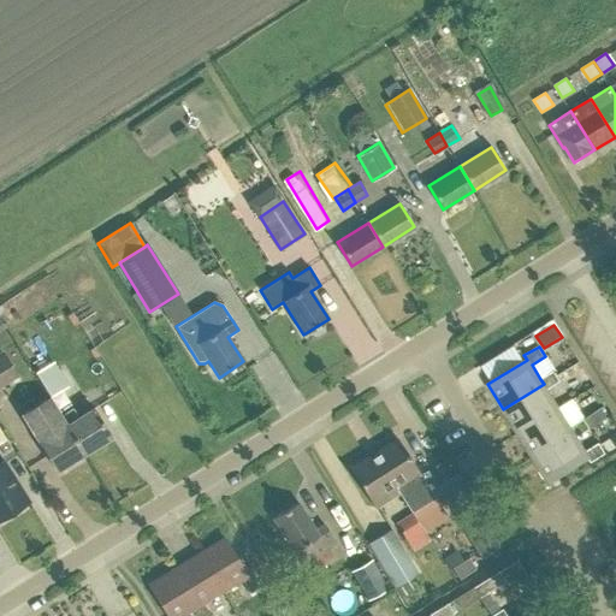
[(0,388),(18,377),(1,350),(0,351),(0,388)]
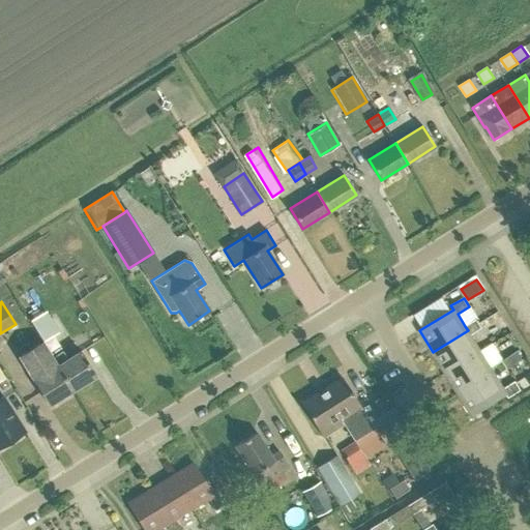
[(43,342),(59,331),(47,311),(30,321),(43,342)]
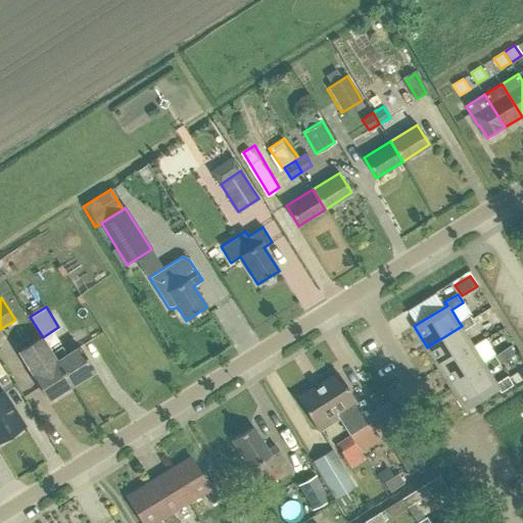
[(439,368),(474,346),(465,331),(476,324),(470,315),(459,322),(462,326),(427,347),(439,368)]
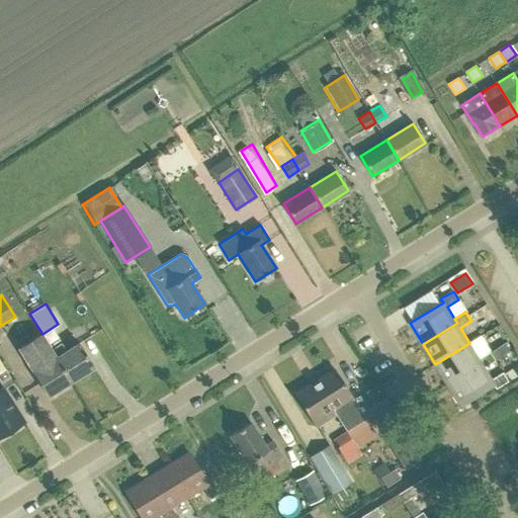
[(51,350),(51,349),(41,334),(18,348),(27,363),(34,374),(48,397),(71,381),(51,350)]
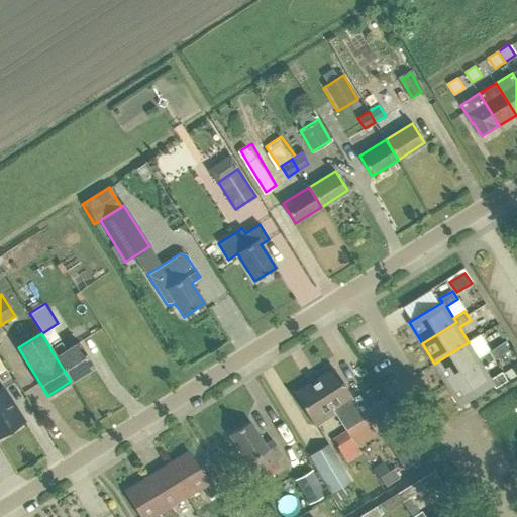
[(479,357),(490,350),(481,335),(469,342),(479,357)]
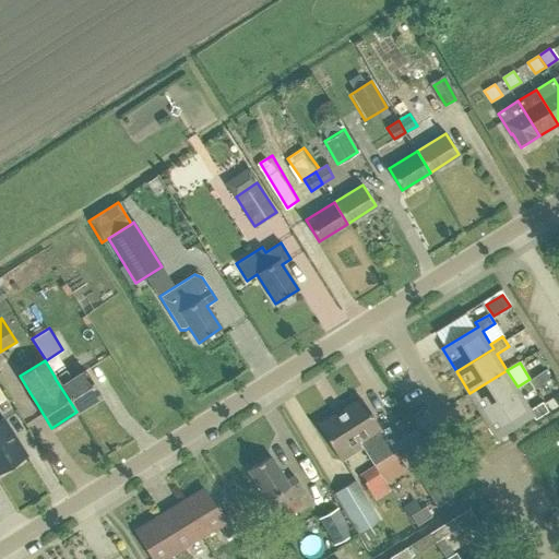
[(545,369),(530,379),(536,389),(551,379),(545,369)]
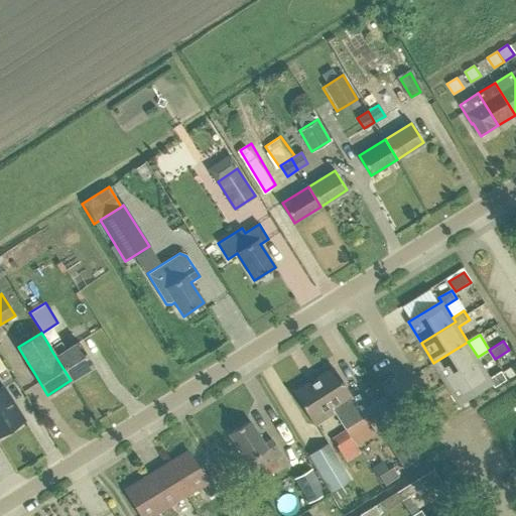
[(50,349),(71,380),(94,366),(79,342),(66,351),(60,343),(50,349)]
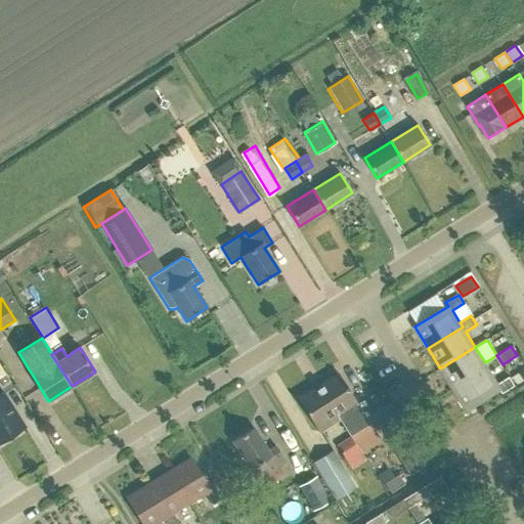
[(488,367),(491,372),(503,364),(496,355),(485,362),(475,347),(440,368),(453,389),(488,367)]
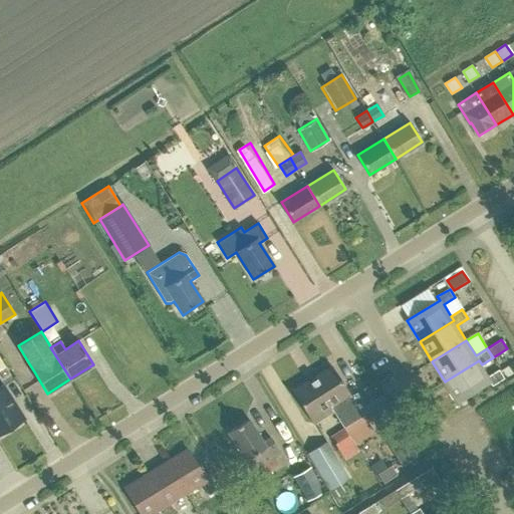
[(489,375),(482,364),(479,360),(445,381),(458,403),(491,382),(493,386),(505,377),(500,368),(489,375)]
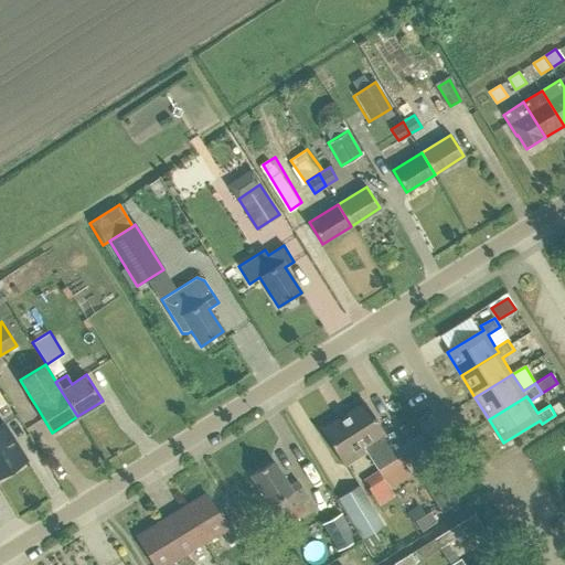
[(366,452),(377,471),(380,473),(402,459),(364,402),(343,416),(366,452)]
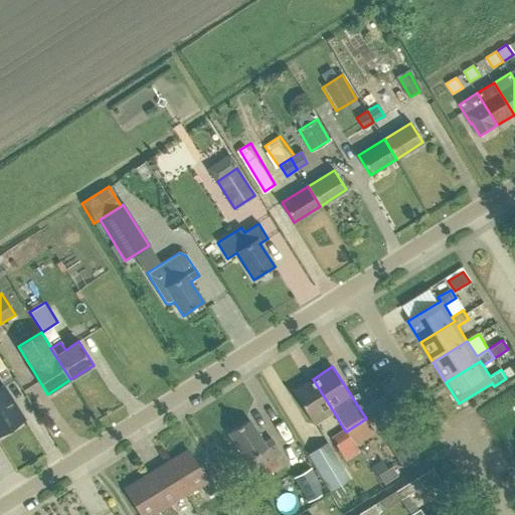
[(514,371),(512,366),(504,370),(509,378),(514,374),(514,371)]
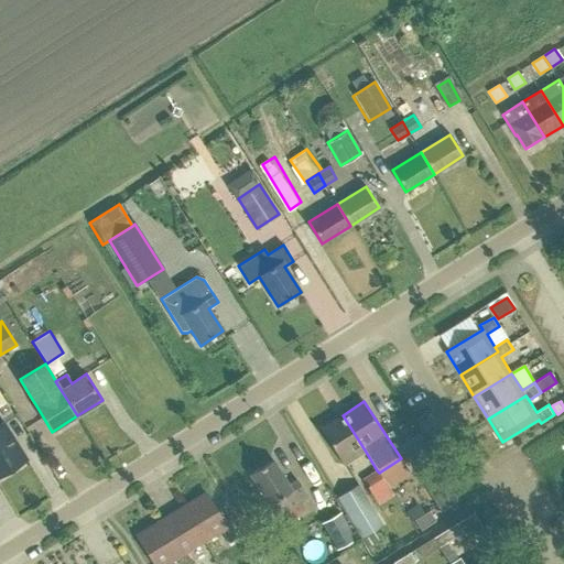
[(344,465),(366,452),(343,415),(321,430),(344,465)]
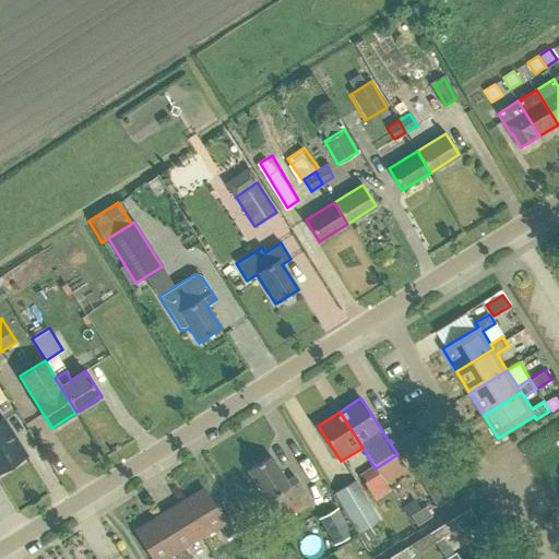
[(0,420),(0,470),(24,455),(1,419),(0,420)]
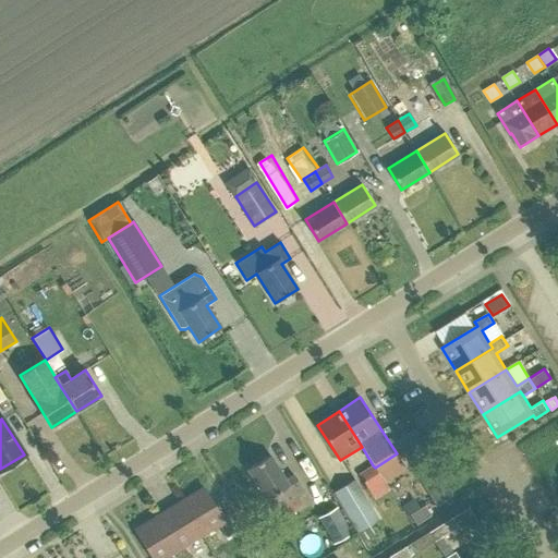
[(414,429),(405,435),(428,472),(419,478),(435,505),(448,496),(453,493),(438,466),(414,429)]
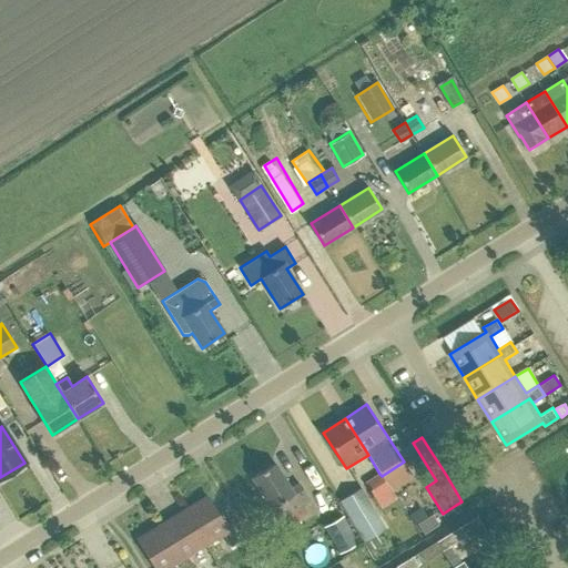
[(292,488),(275,463),(252,478),(271,509),(272,509),(279,520),(310,500),(300,484),(292,488)]
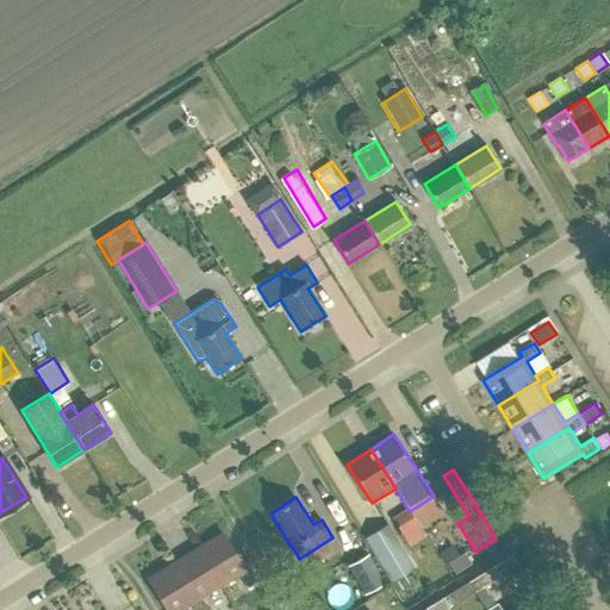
[(404,535),(418,526),(410,511),(408,509),(393,518),(404,535)]
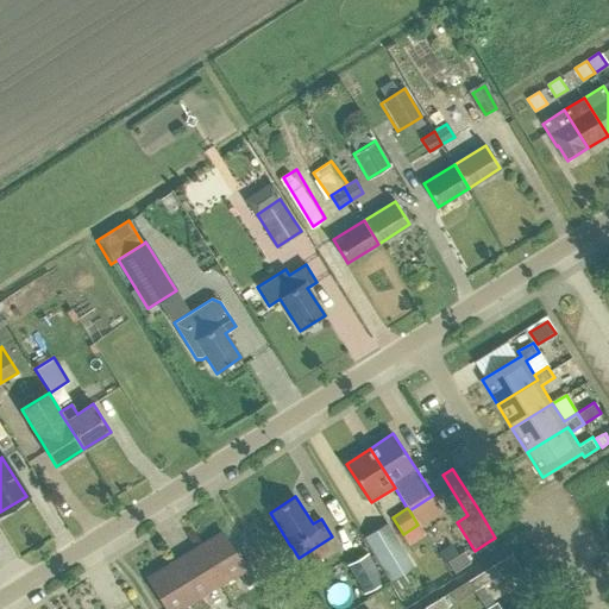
[(390,581),(414,567),(387,522),(364,535),(390,581)]
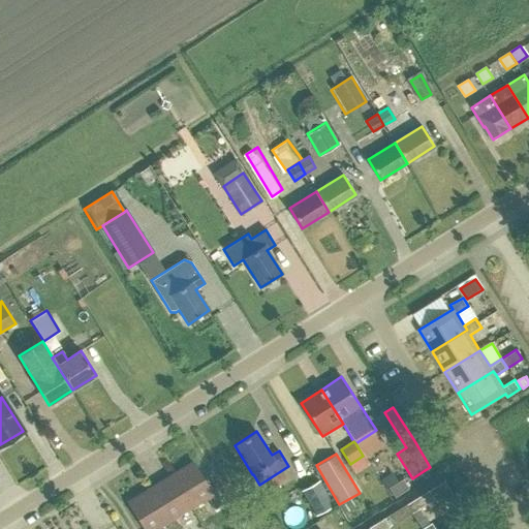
[(170,475),(191,508),(208,498),(215,509),(223,503),(216,491),(212,494),(192,462),(170,475)]
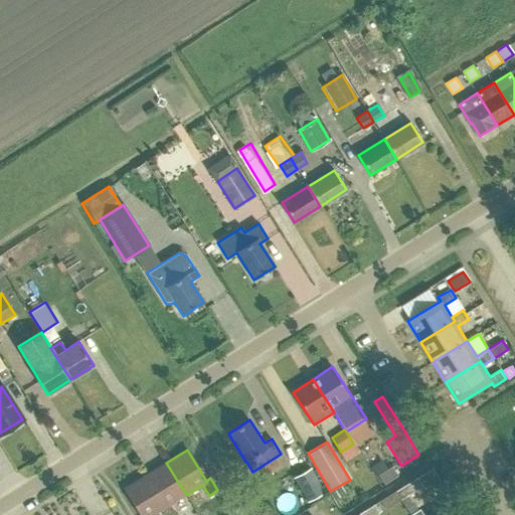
[(374,477),(385,470),(379,460),(368,468),(374,477)]
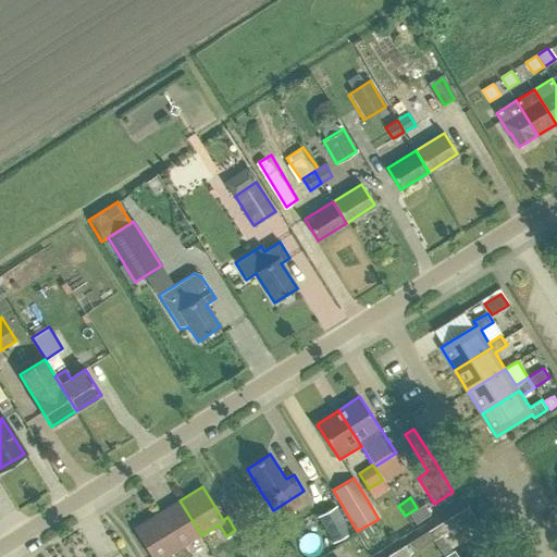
[(190,556),(184,546),(201,535),(180,500),(158,514),(178,548),(174,552),(177,556),(190,556)]
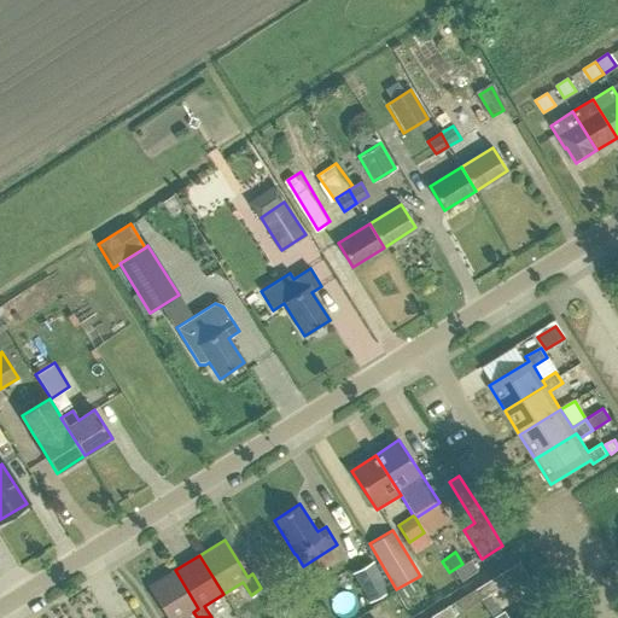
[(453,571),(460,582),(477,571),(470,560),(453,571)]
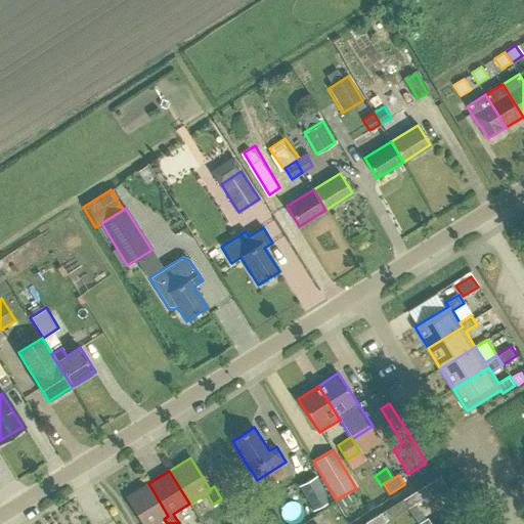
[(298,487),(313,511),(331,500),(314,477),(298,487)]
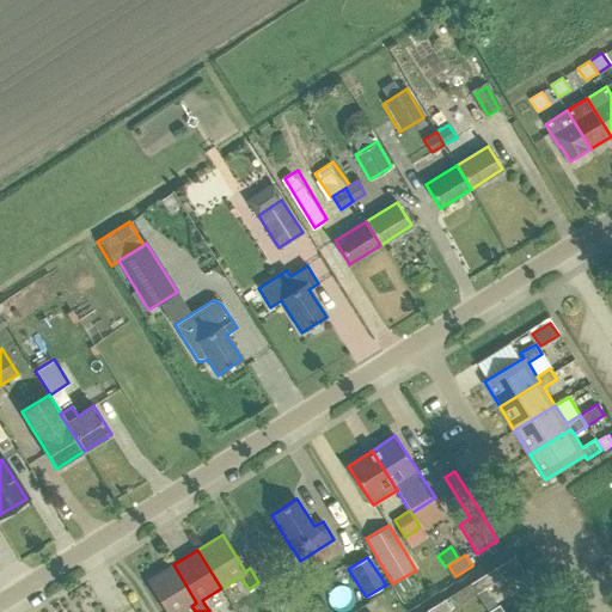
[(181,611),(191,606),(196,603),(173,564),(147,580),(166,611),(181,611)]
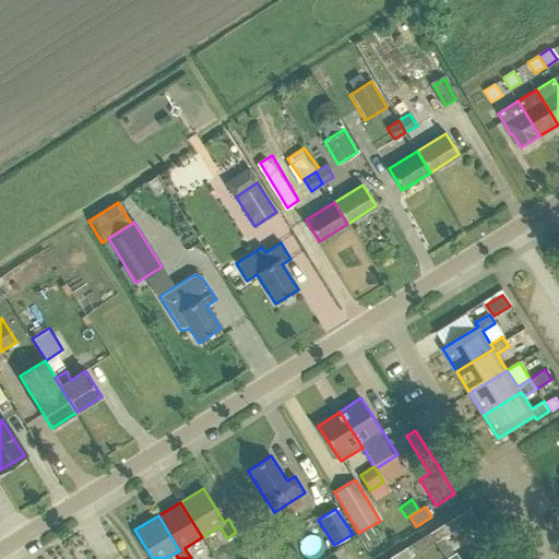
[(441,537),(458,527),(452,518),(436,528),(441,537)]
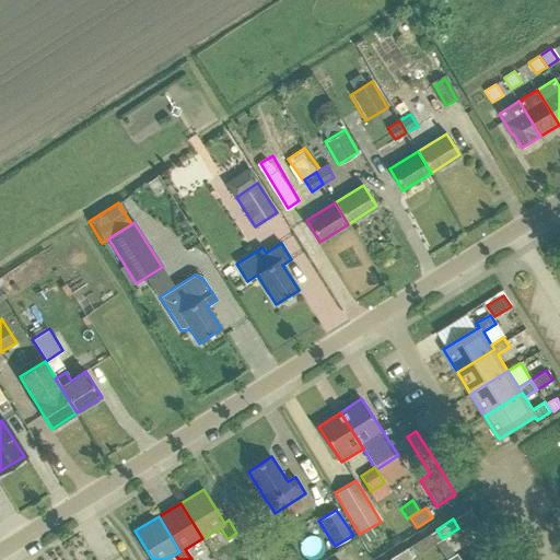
[(375,537),(370,528),(359,535),(363,544),(375,537)]
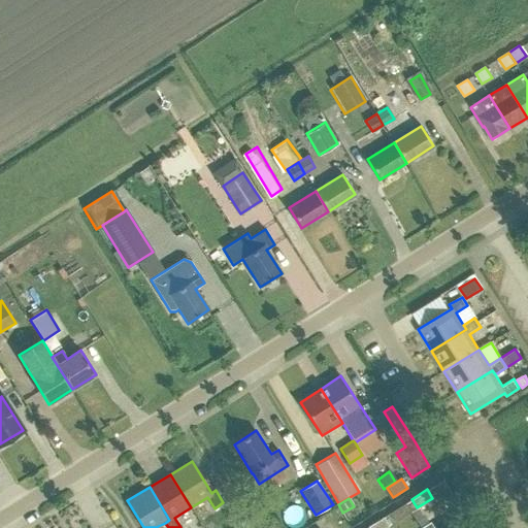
[(395,522),(410,512),(405,503),(390,513),(395,522)]
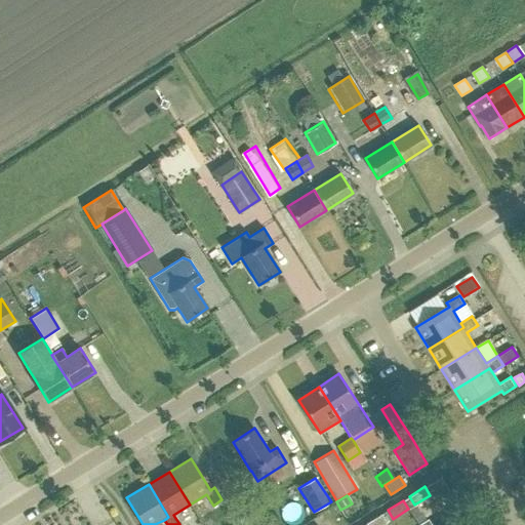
[(366,524),(381,524),(387,522),(381,514),(366,523),(366,524)]
